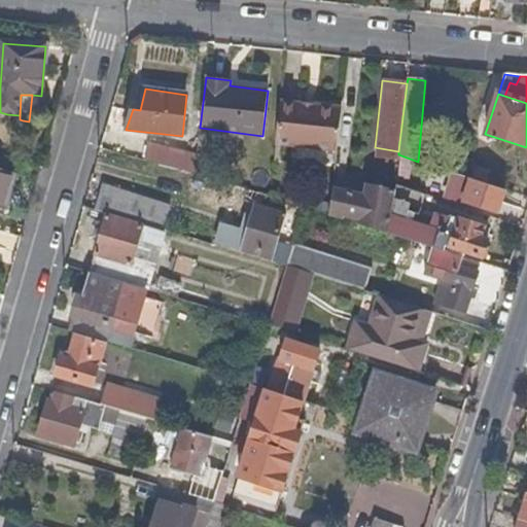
[(337,150),(341,105),(281,99),(276,143),(337,150)]
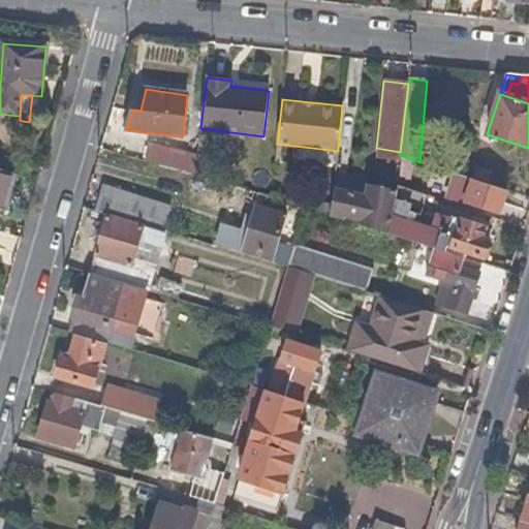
[(195,176),(197,155),(151,144),(145,160),(178,169),(195,176)]
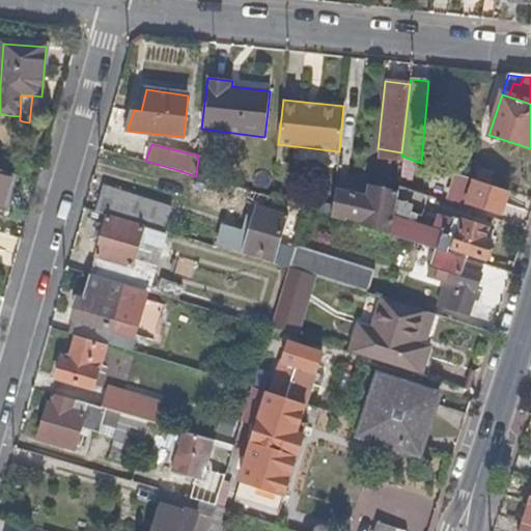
[(0,210),(1,211),(11,174),(0,170),(0,210)]
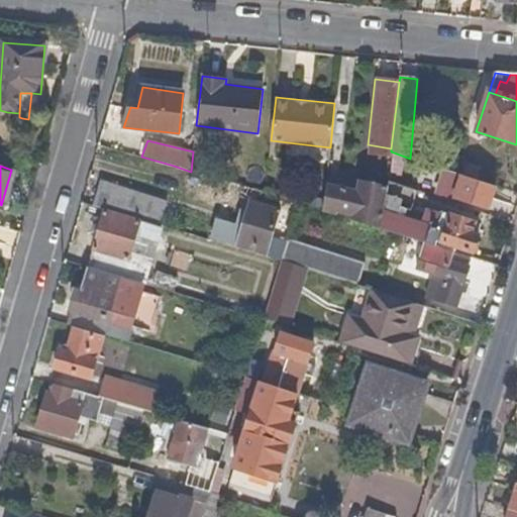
[(455,198),(462,176),(449,172),(444,188),(447,189),(445,196),(454,200),(455,198)]
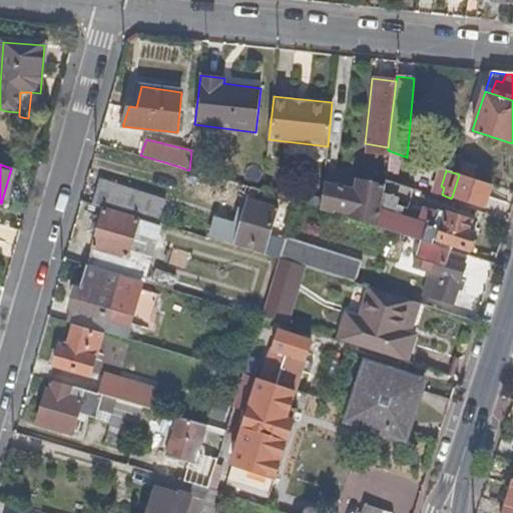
[(484,206),(491,184),(459,174),(452,196),(484,206)]
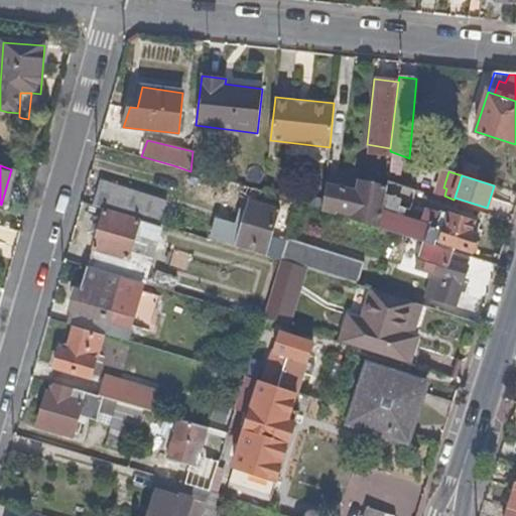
[(163,212),(167,199),(100,178),(92,205),(110,210),(144,220),(168,227),(171,216),(163,212)]
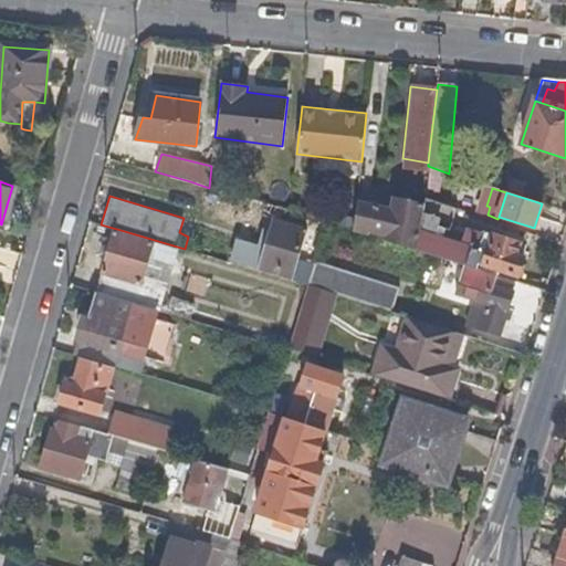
[(420,231),(422,217),(422,207),(392,199),(389,210),(357,202),(354,229),(368,233),(369,231),(386,236),(386,239),(391,241),(418,250),(420,231)]
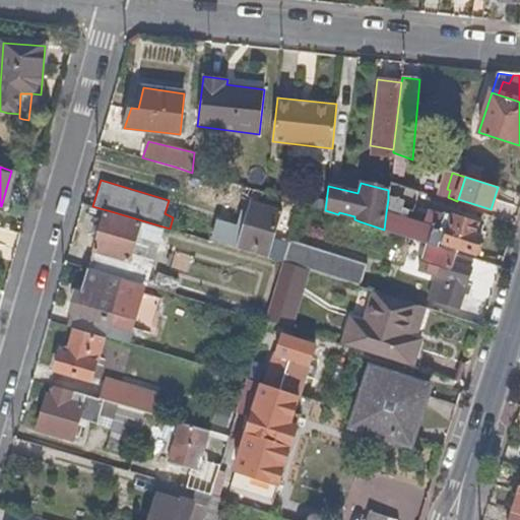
[(414,207),(419,193),(389,183),(388,190),(388,199),(402,204),(414,207)]
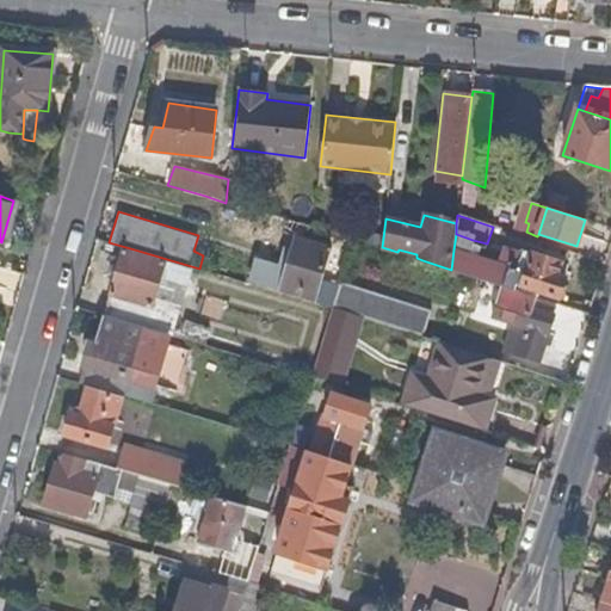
[(281,234),(285,222),(269,217),(265,229),(281,234)]
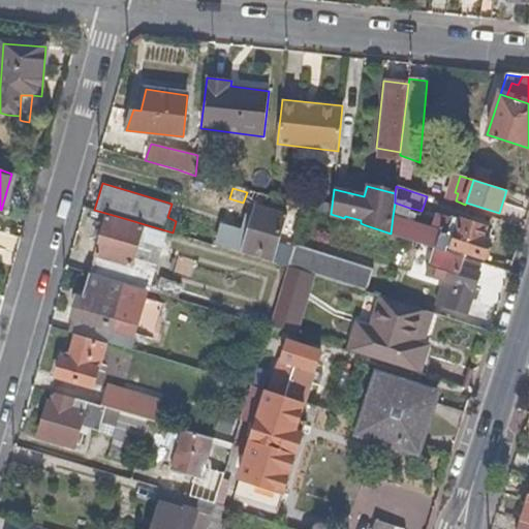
[(405,220),(409,208),(395,203),(393,216),(405,220)]
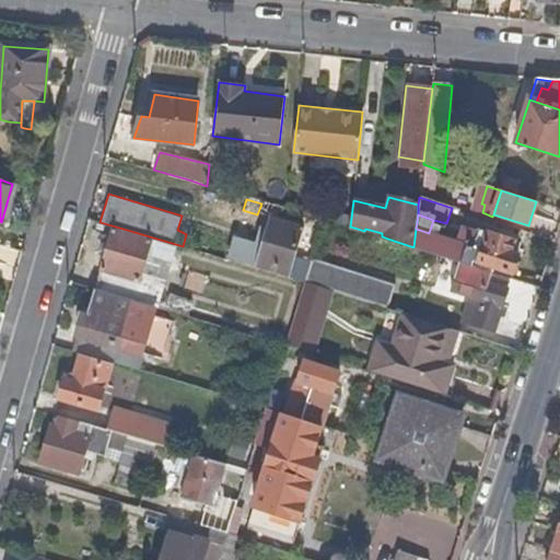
[(293,254),(296,245),(302,224),(271,216),(266,233),(264,241),(257,238),(236,233),(230,257),(288,273),(293,254)]
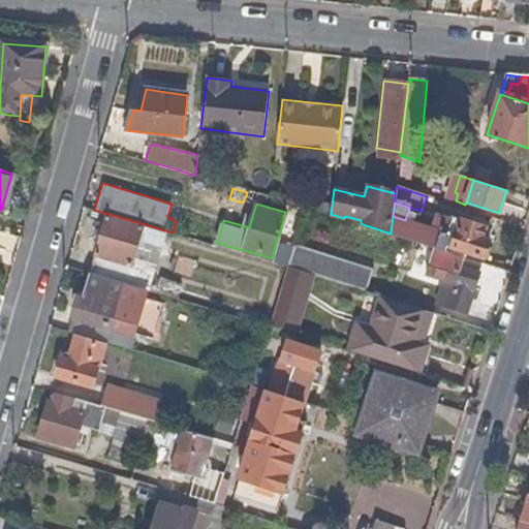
[(131,265),(139,240),(160,246),(164,234),(107,216),(97,256),(128,265),(131,265)]
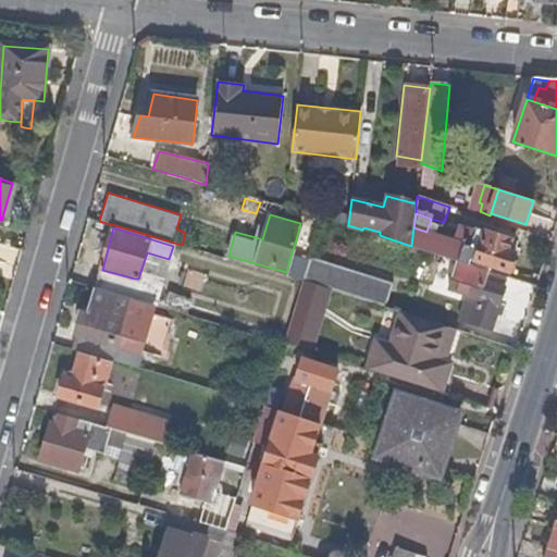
[(471,247),(426,232),(413,227),(411,246),(457,261),(466,264),(471,247)]
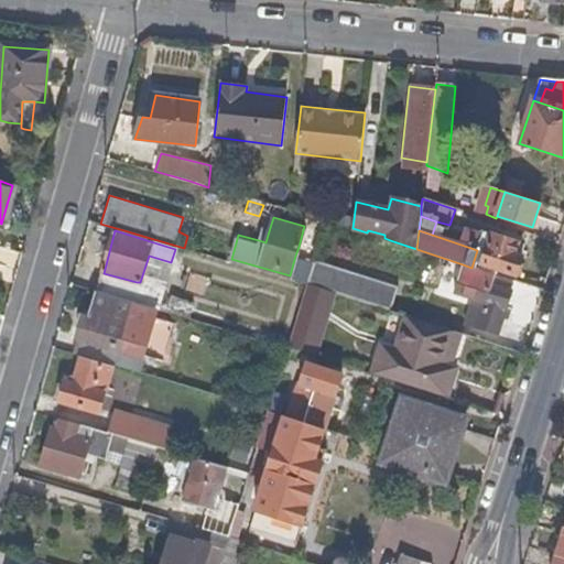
[(266,242),(268,235),(261,231),(259,240),(266,242)]
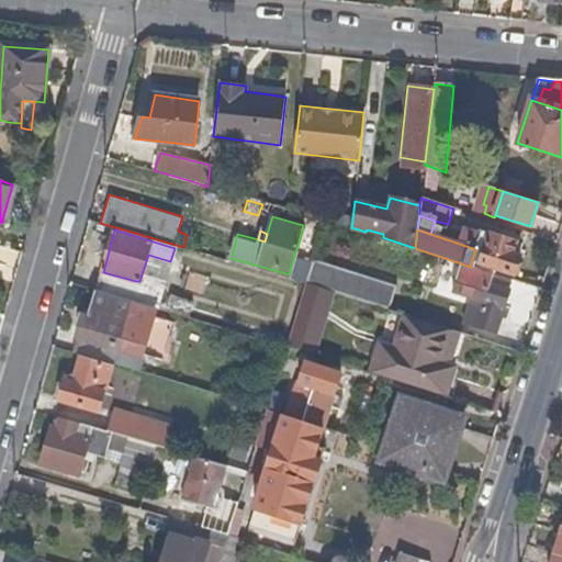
[(514,255),(518,243),(481,232),(475,249),(470,267),(479,270),(481,265),(515,276),(521,257),(514,255)]
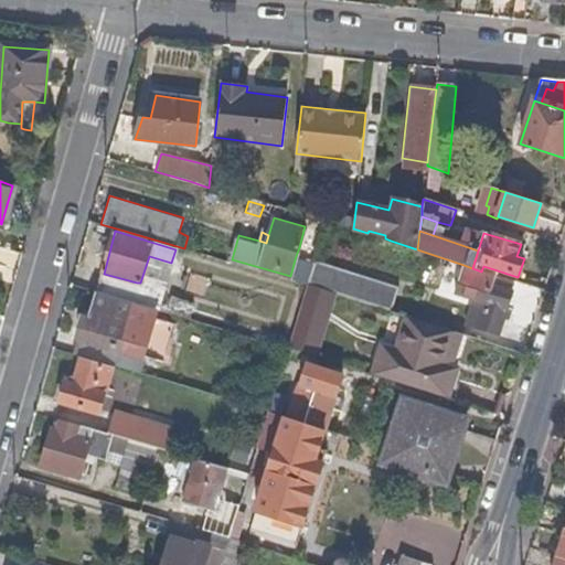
[(524,258),(528,246),(521,244),(516,256),(524,258)]
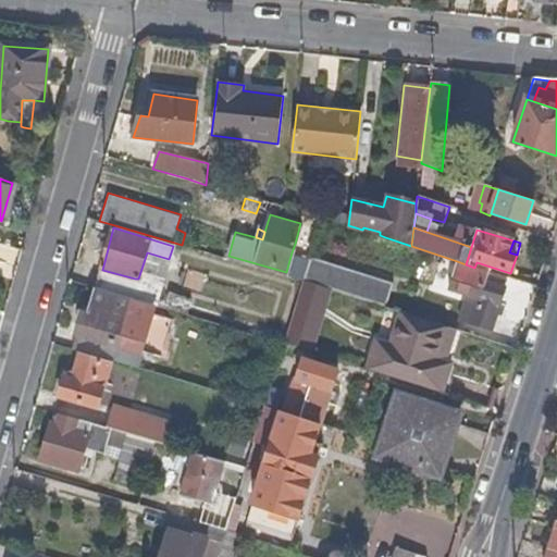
[(299,255),(301,246),(295,244),(292,252),(299,255)]
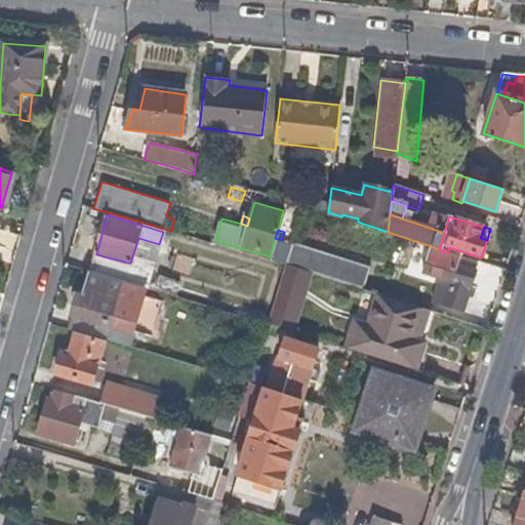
[(152,269),(159,244),(138,238),(130,263),(152,269)]
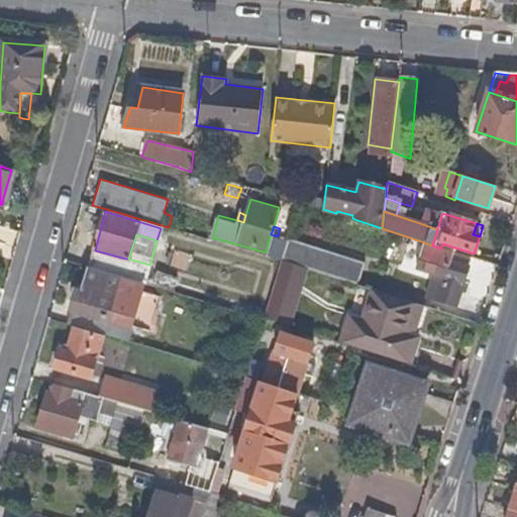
[(363,263),(289,236),(282,260),(337,278),(355,284),(363,263)]
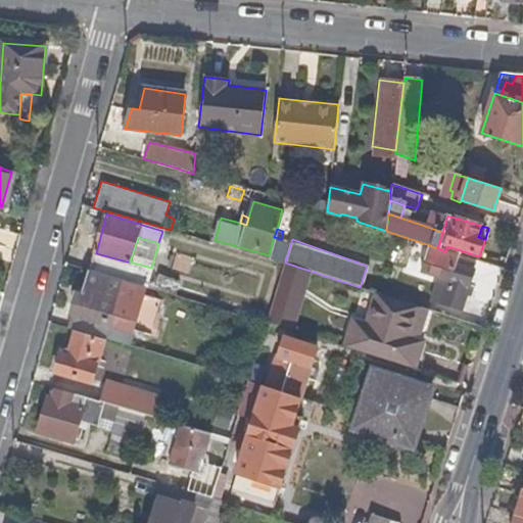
[(461,310),(476,262),(445,251),(437,248),(429,245),(421,270),(436,276),(443,278),(435,301),(461,310)]
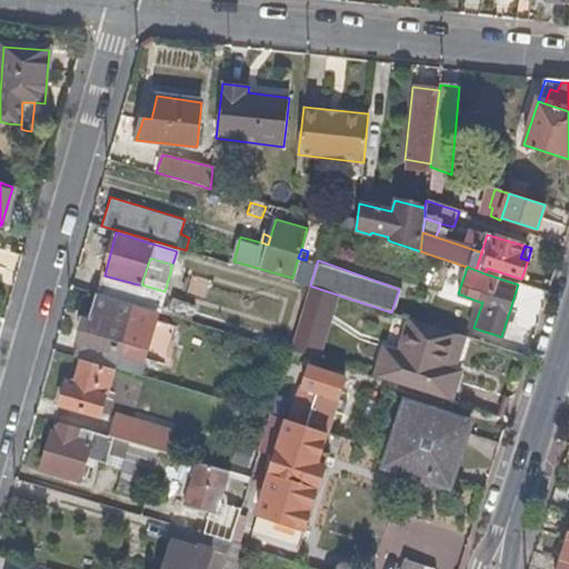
[(163,297),(165,291),(141,285),(138,285),(105,276),(98,296),(116,300),(147,308),(159,312),(163,297)]
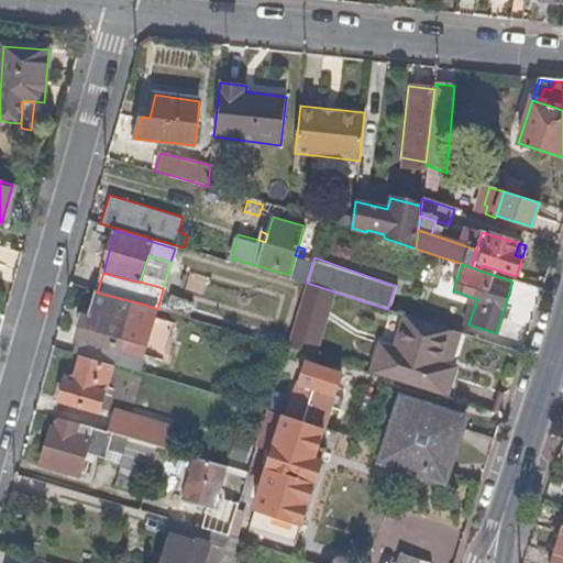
[(166,311),(172,297),(162,294),(157,309),(166,311)]
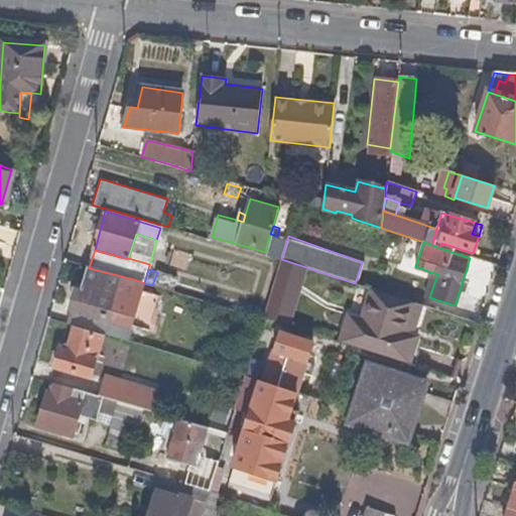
[(135,313),(143,287),(121,280),(92,272),(88,286),(86,294),(79,291),(73,308),(76,310),(71,325),(103,335),(107,319),(131,327),(135,313)]
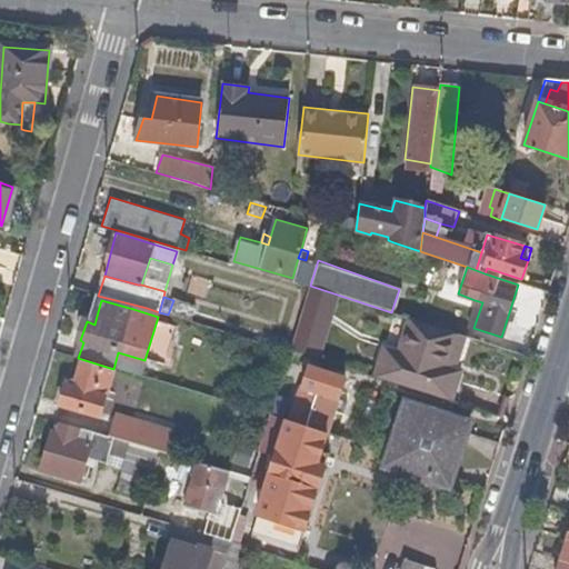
[(190,321),(195,306),(173,300),(168,315),(190,321)]
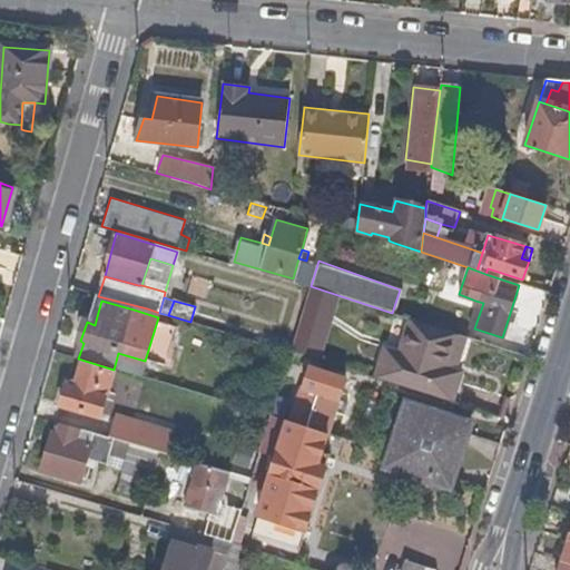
[(474,328),(483,303),(475,301),(467,326),(474,328)]
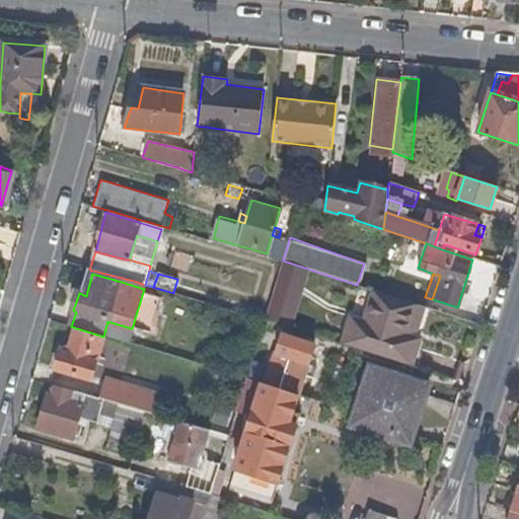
[(86,296),(88,288),(80,285),(79,293),(86,296)]
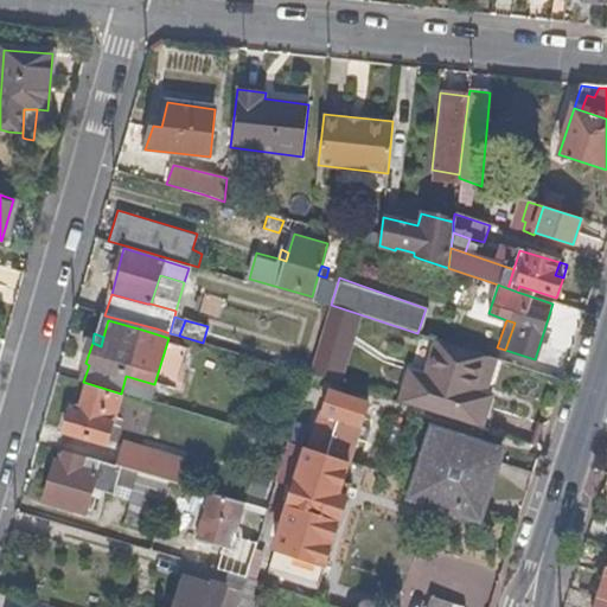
[(489,406),(503,362),(421,334),(398,402),(416,408),(486,432),(494,408),(489,406)]
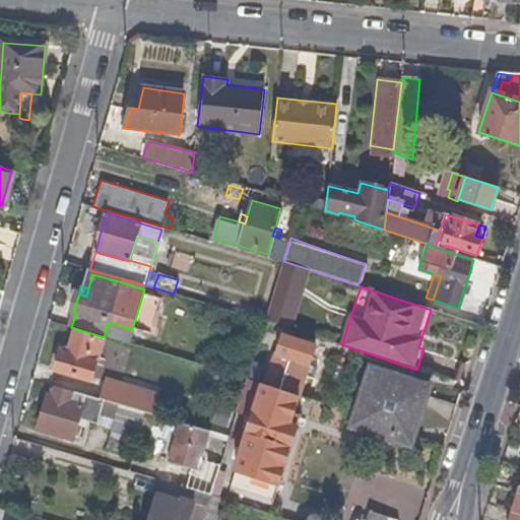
[(263,326),(265,320),(258,318),(256,324),(263,326)]
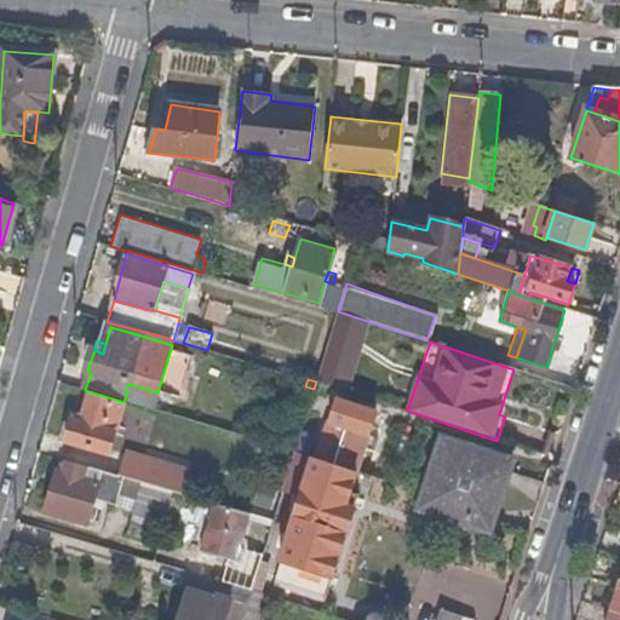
[(158,411),(164,394),(158,392),(128,384),(124,402),(158,411)]
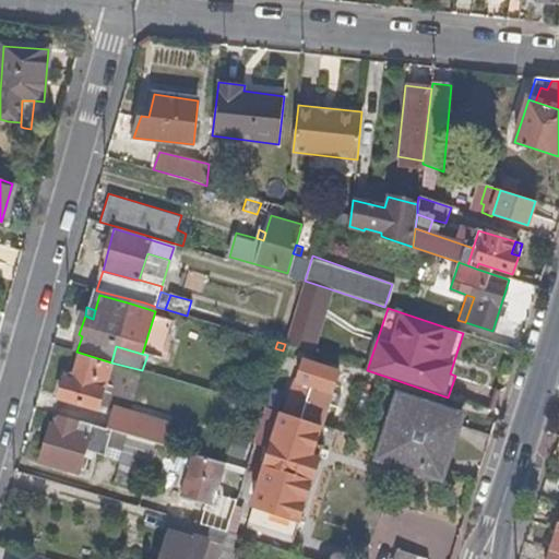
[(97,409),(111,365),(81,356),(73,381),(66,379),(59,399),(97,409)]
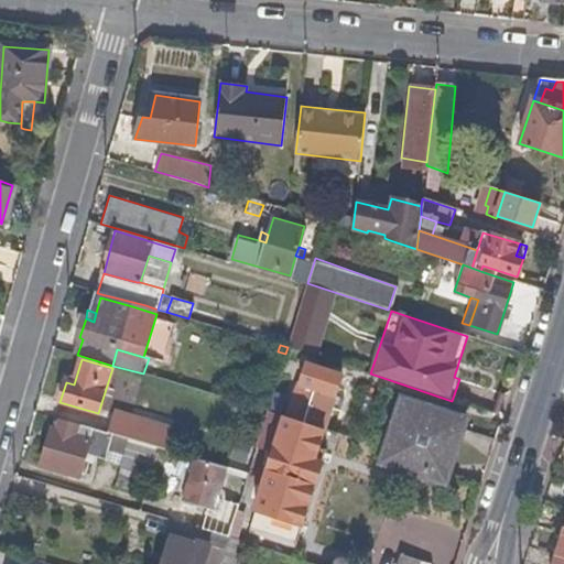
[(325,429),(342,376),(307,362),(301,383),(304,386),(315,389),(304,422),(325,429)]
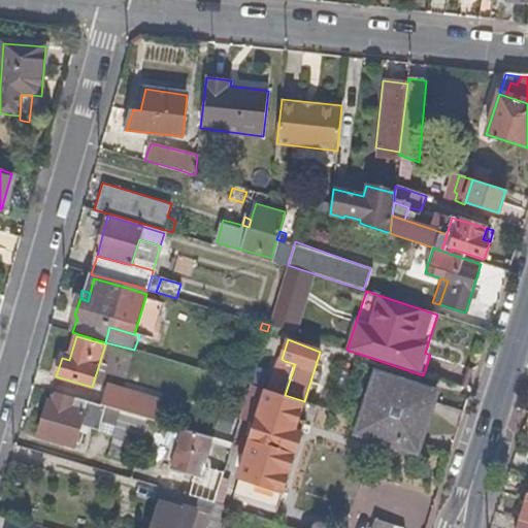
[(285,395),(295,364),(285,361),(274,391),(285,395)]
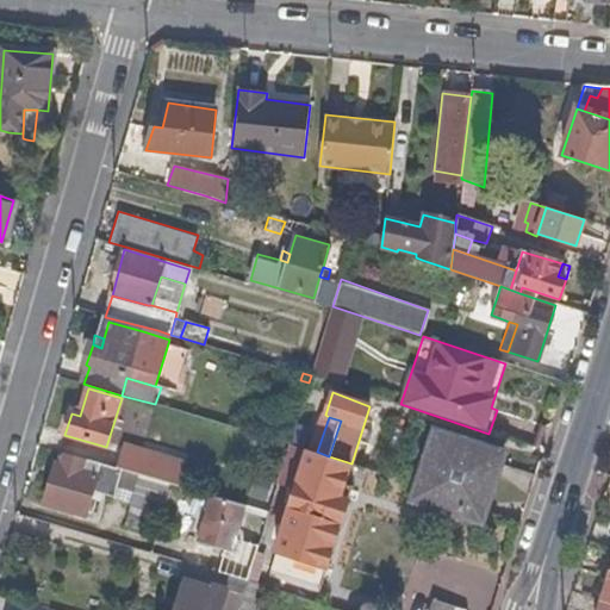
[(477,523),(499,452),(433,430),(409,503),(477,523)]
